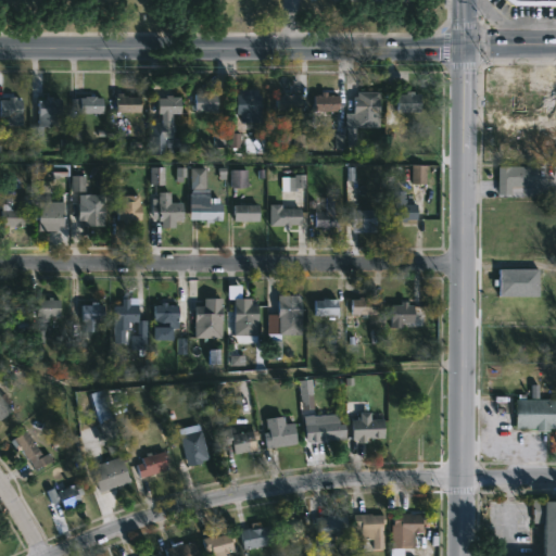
[(529,71),(529,91),(555,91),(555,93),(555,130),(501,130),(501,111),(497,111),(497,91),(509,91),(516,91),(516,71),(529,71)]
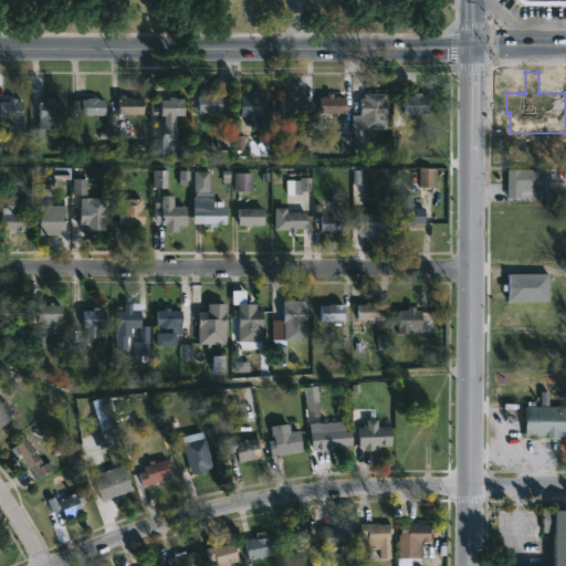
[(420,93),(420,96),(427,96),(427,114),(404,114),(404,96),(412,95),(412,93),(420,93)]
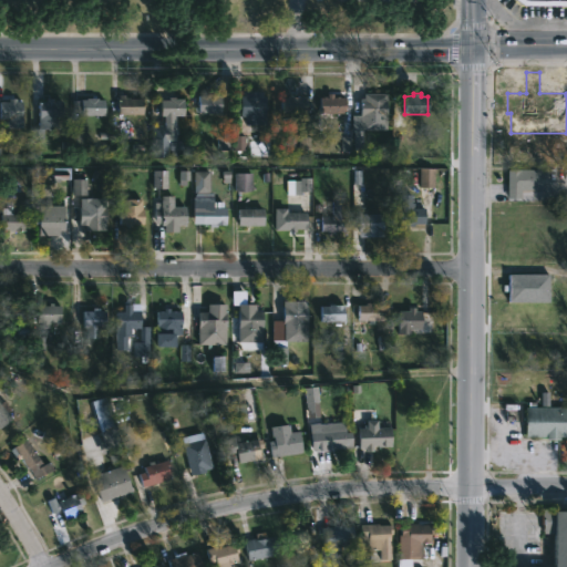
[(217,94),(217,95),(219,95),(220,113),(197,113),(197,95),(217,94)]
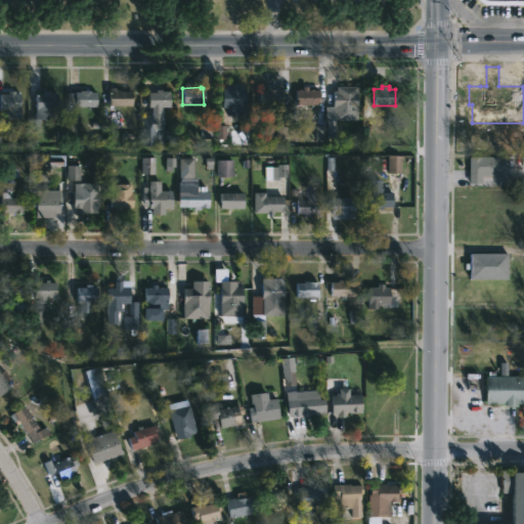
[(245,88),(244,115),(226,115),(226,105),(222,105),(222,87),(245,88)]
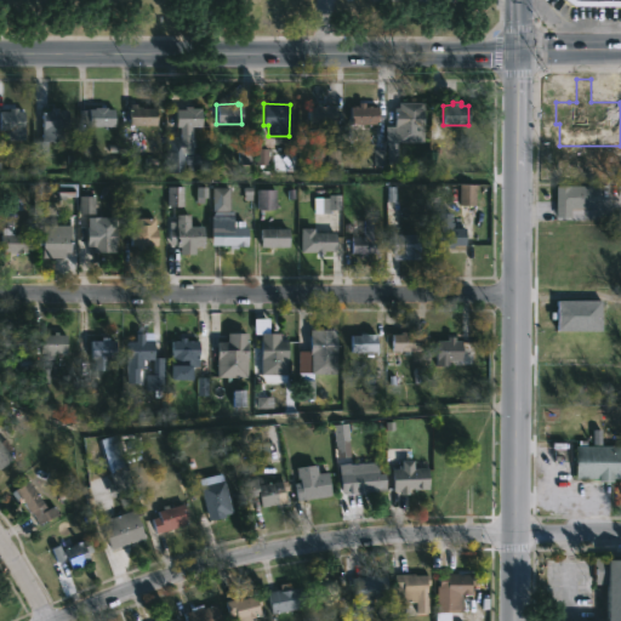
[(425,103),(425,109),(427,109),(427,140),(425,140),(425,142),(398,142),(398,146),(386,146),(387,126),(396,126),(396,108),(400,108),(400,103),(425,103)]
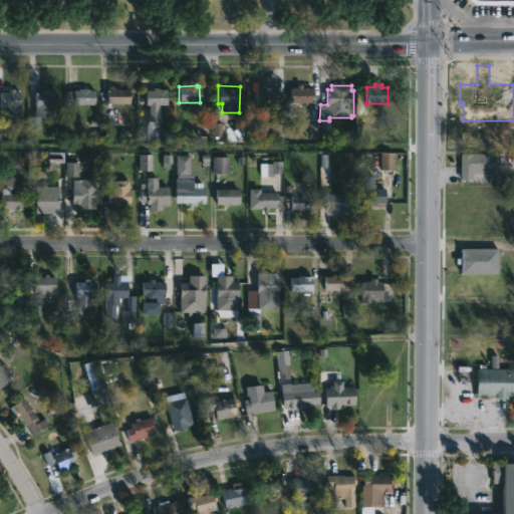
[(129,89),(129,103),(113,103),(113,105),(109,105),(109,103),(105,103),(105,86),(112,86),(112,88),(116,89),(129,89)]
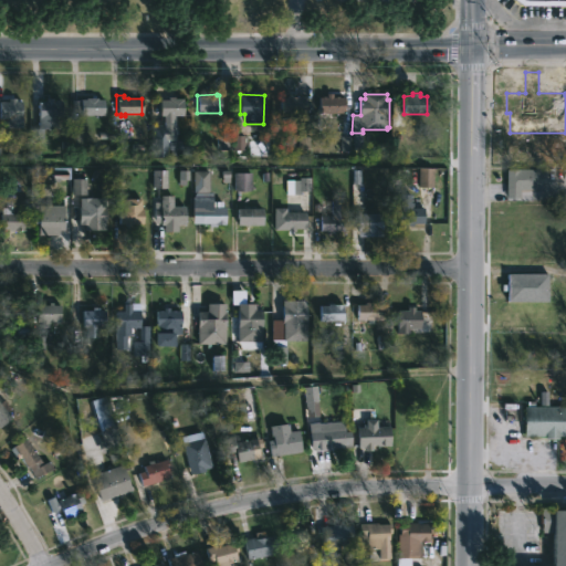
[(291,96),(304,97),(303,114),(281,114),(281,103),(279,103),(279,100),(281,100),(281,97),(286,97),(286,95),(291,95),(291,96)]
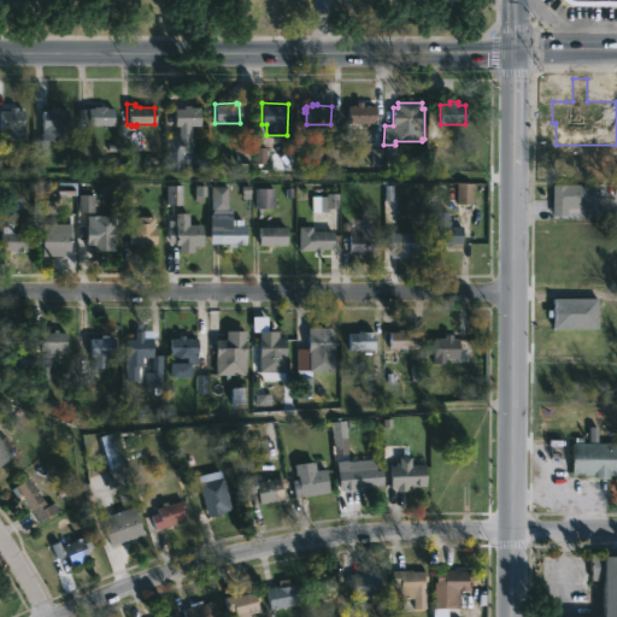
[(189,105),(189,107),(199,107),(199,125),(174,127),(174,109),(182,109),(182,106),(189,105)]
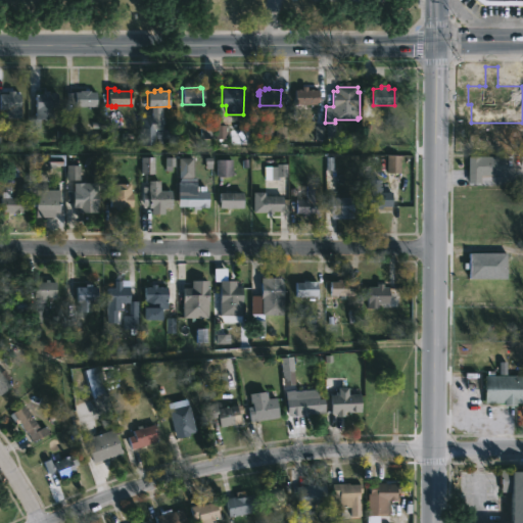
[(306,89),(318,90),(318,104),(294,104),(294,90),(306,89)]
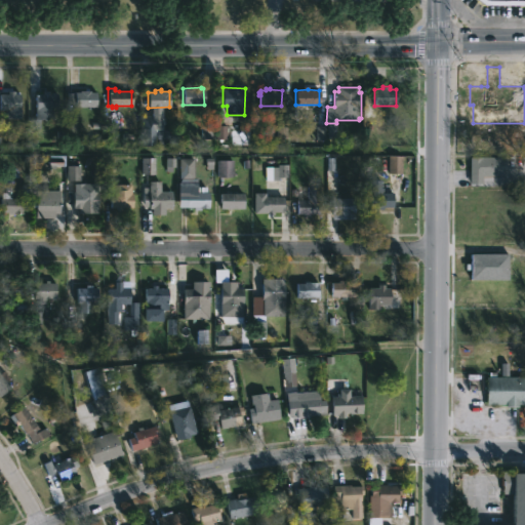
[(56,93),(55,110),(52,110),(52,120),(39,119),(38,131),(28,131),(28,119),(34,119),(35,93),(40,93),(41,90),(56,93)]
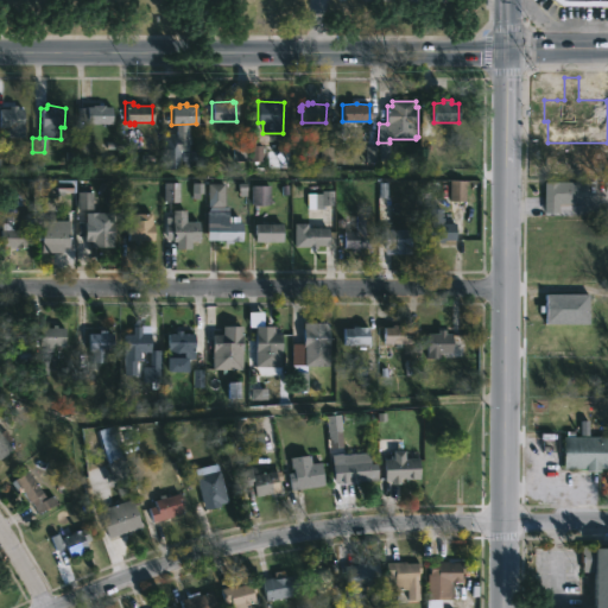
[(103,105),(103,107),(111,107),(111,124),(76,122),(76,108),(103,105)]
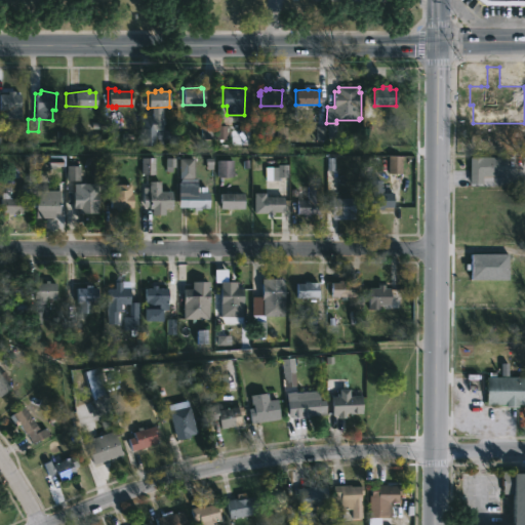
[(18,94),(18,112),(0,112),(0,94),(6,94),(6,91),(13,91),(13,94),(18,94)]
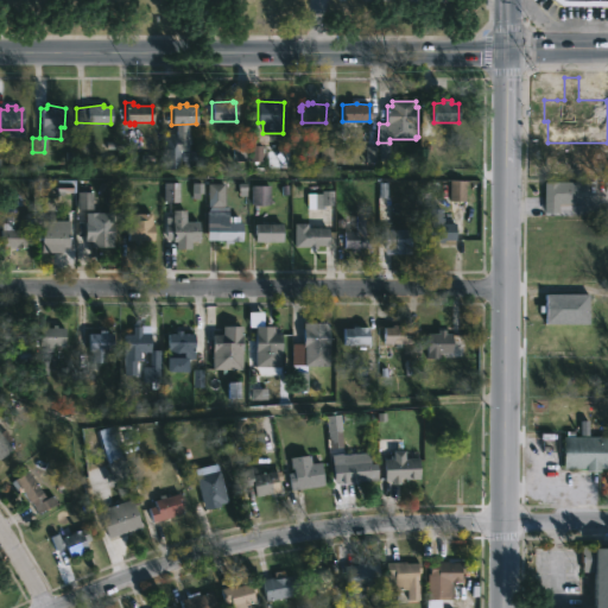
[(178,169),(162,169),(162,134),(178,134),(178,169)]
